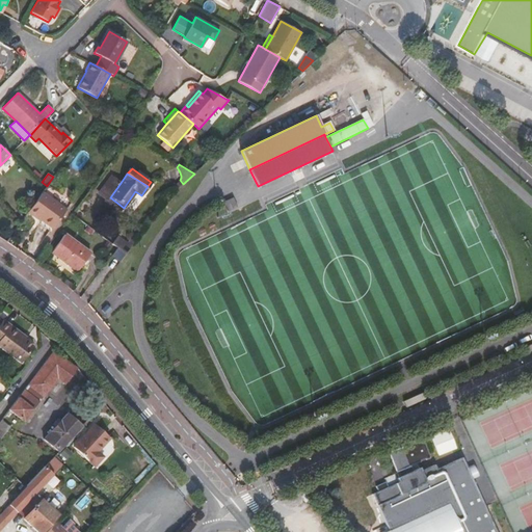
[(98,193),(108,201),(110,197),(121,183),(110,176),(98,193)]
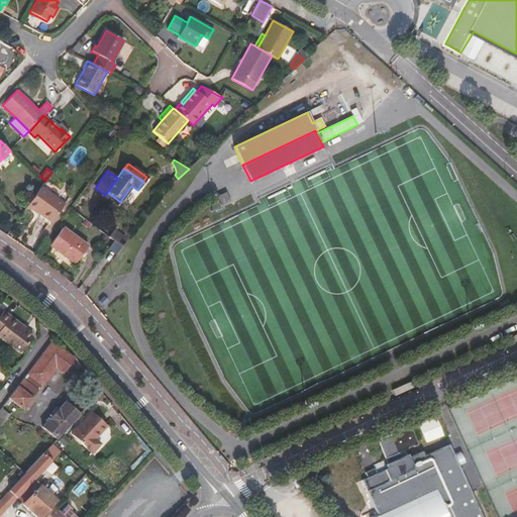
[(47,180),(43,185),(50,192),(56,187),(47,180)]
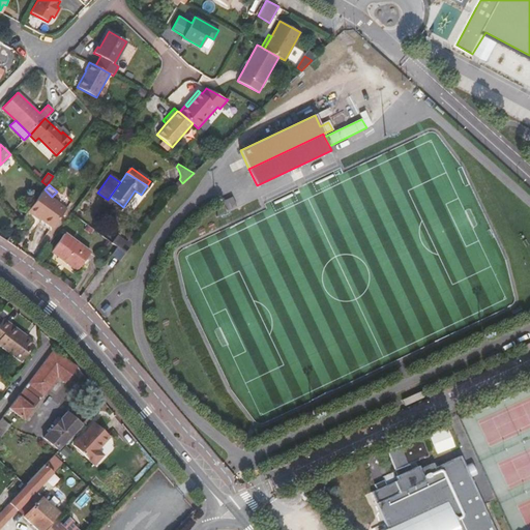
[(41,192),(28,210),(53,228),(66,209),(41,192)]
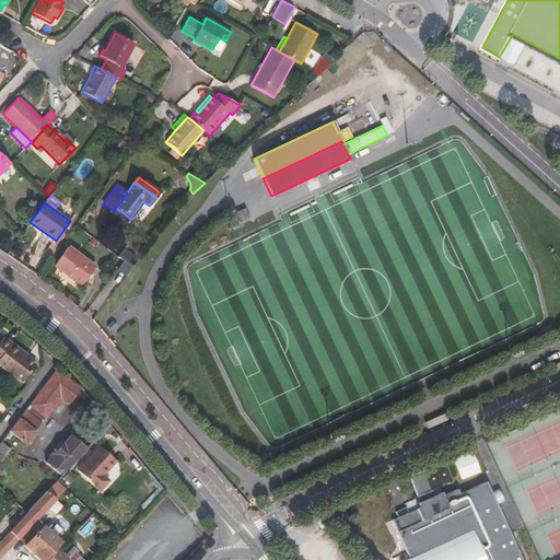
[(114,211),(109,216),(125,226),(130,219),(116,208),(114,211)]
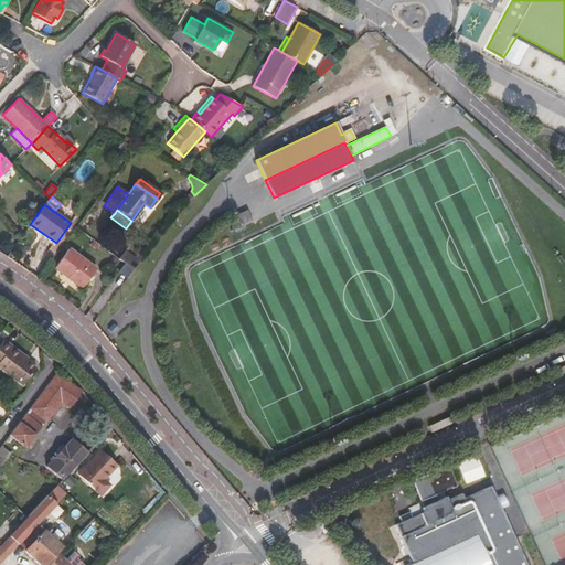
[(54,268),(82,288),(87,281),(91,278),(97,269),(68,248),(54,268)]
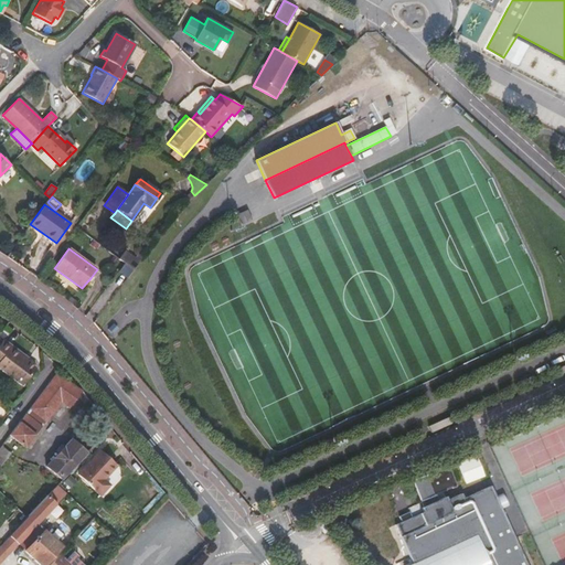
[(125,264),(119,270),(128,277),(139,263),(134,258),(125,252),(119,258),(125,264)]
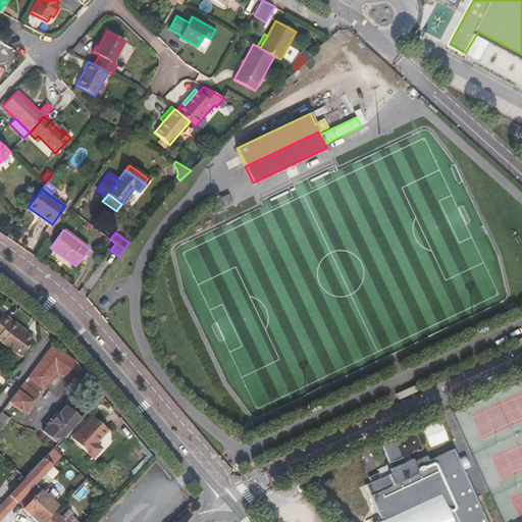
[(19,328),(20,326),(3,313),(2,315),(0,317),(0,341),(21,357),(23,354),(34,340),(19,328)]
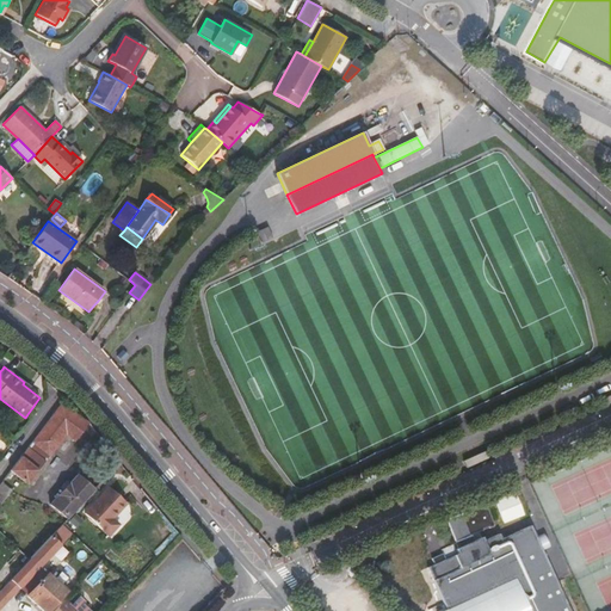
[(61,403),(31,442),(49,456),(66,434),(75,442),(88,424),(61,403)]
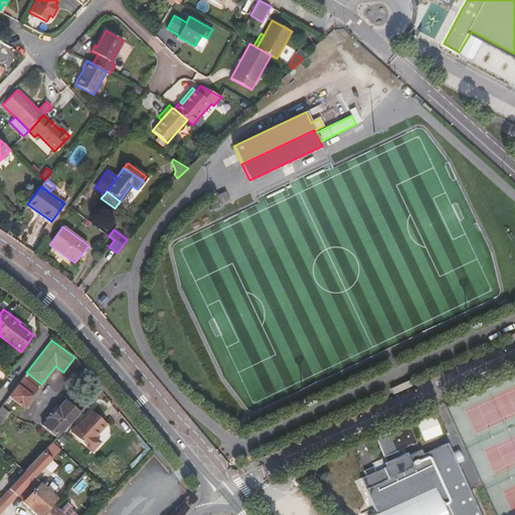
[(26,372),(17,385),(32,396),(41,384),(26,372)]
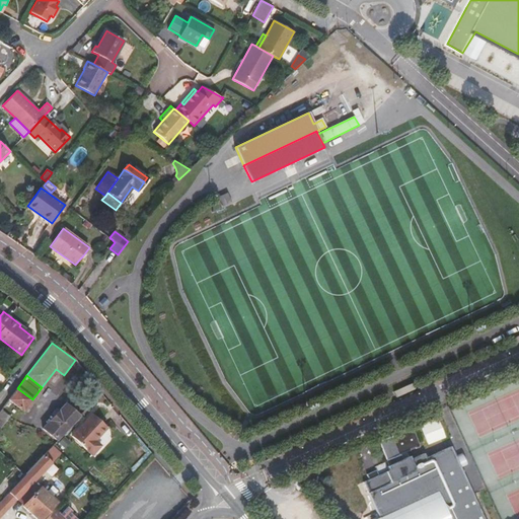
[(414,386),(409,376),(390,385),(395,395),(414,386)]
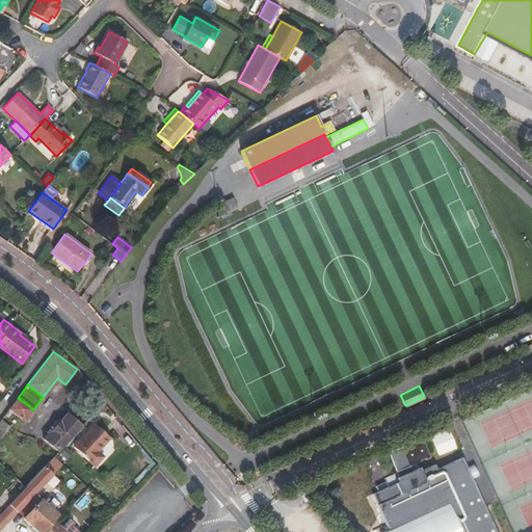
[(18,398),(8,410),(24,422),(33,409),(18,398)]
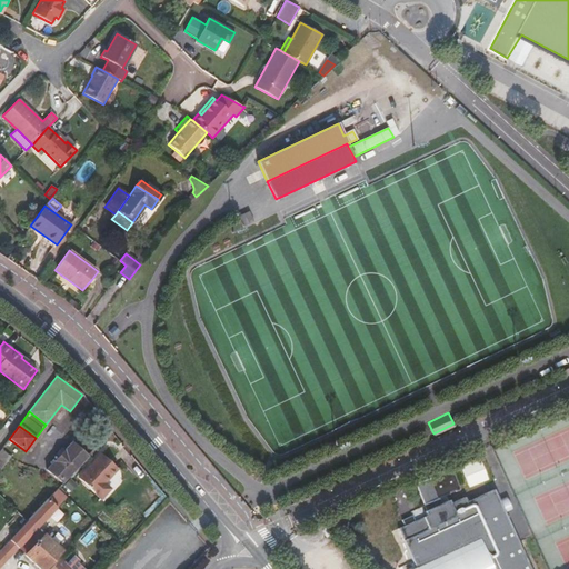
[(47,469),(63,483),(88,456),(71,442),(47,469)]
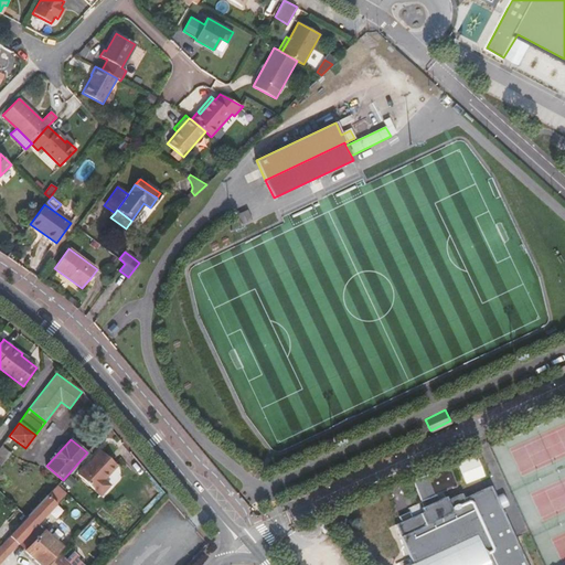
[(1,446),(0,447),(0,468),(11,454),(1,446)]
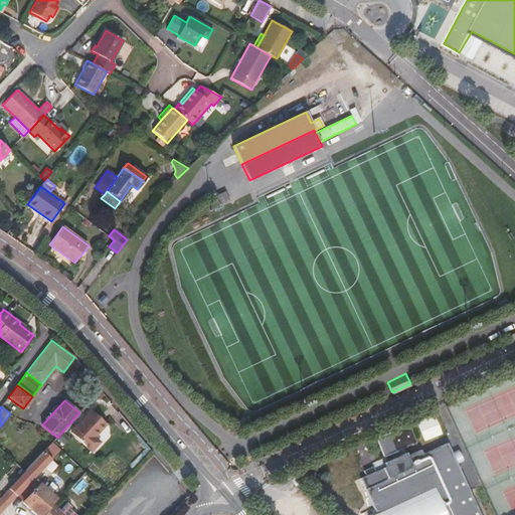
[(95,438),(107,424),(92,410),(71,433),(92,452),(100,443),(95,438)]
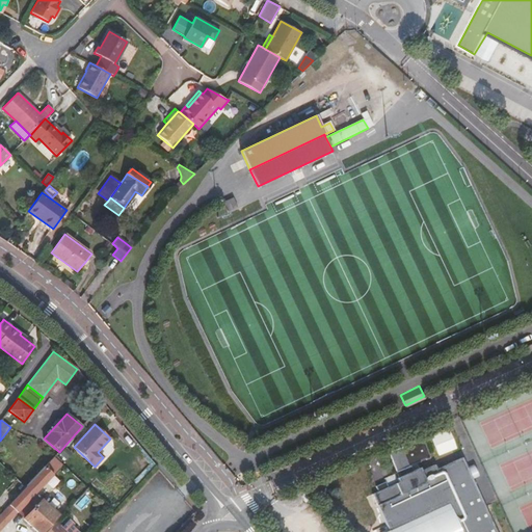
[(448,428),(430,435),(439,455),(455,448),(448,428)]
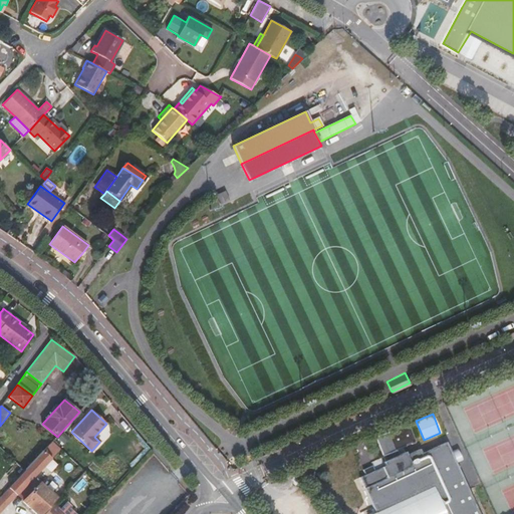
[(375,437),(375,438),(382,455),(384,456),(406,447),(407,446),(412,444),(413,444),(416,443),(416,442),(409,423),(375,437)]
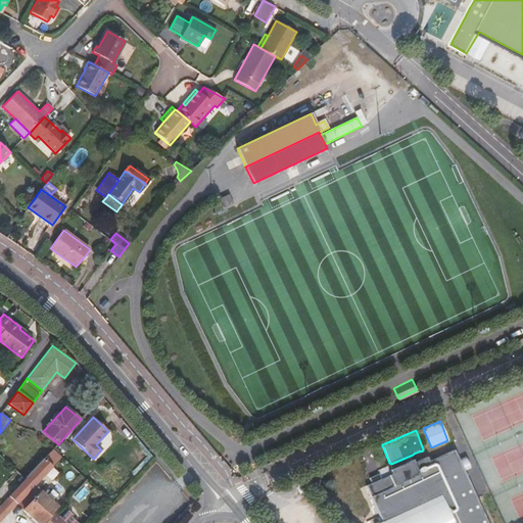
[(109,432),(98,443),(103,448),(114,437),(109,432)]
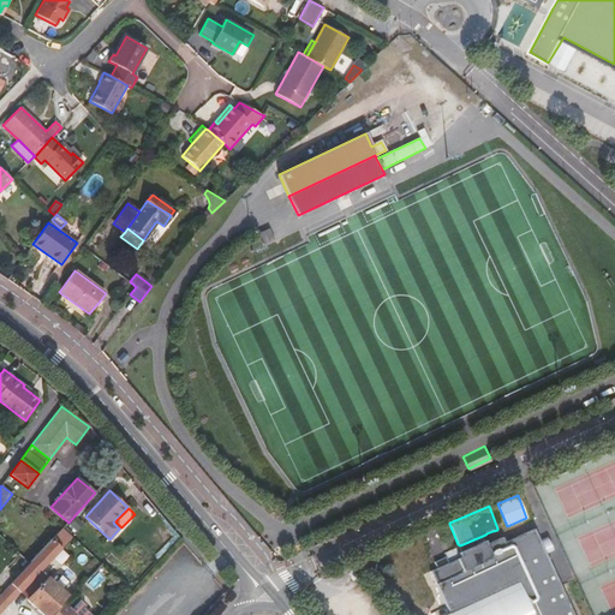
[(573,614),(553,569),(535,530),(505,543),(502,538),(487,545),(485,542),(460,553),(458,550),(457,548),(443,554),(448,563),(437,568),(430,572),(449,614),(447,614),(573,614)]
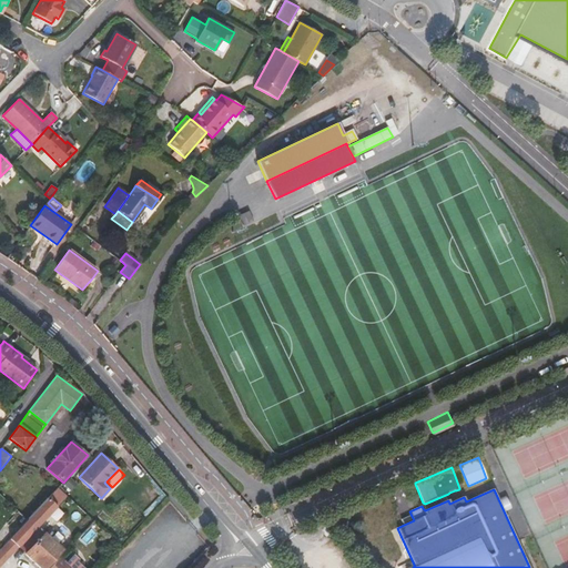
[(48,498),(57,506),(64,498),(56,490),(48,498)]
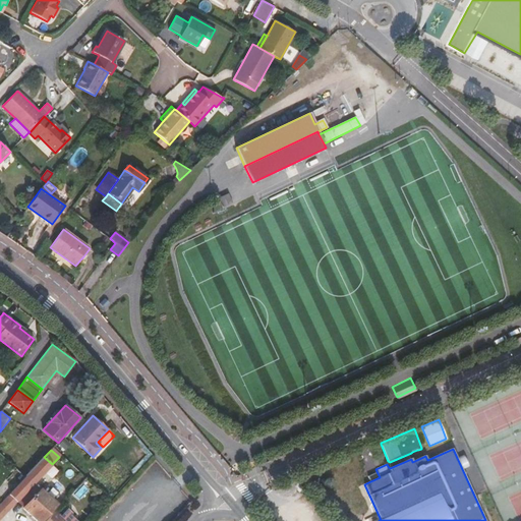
[(171,464),(174,461),(169,454),(166,457),(168,461),(171,464)]
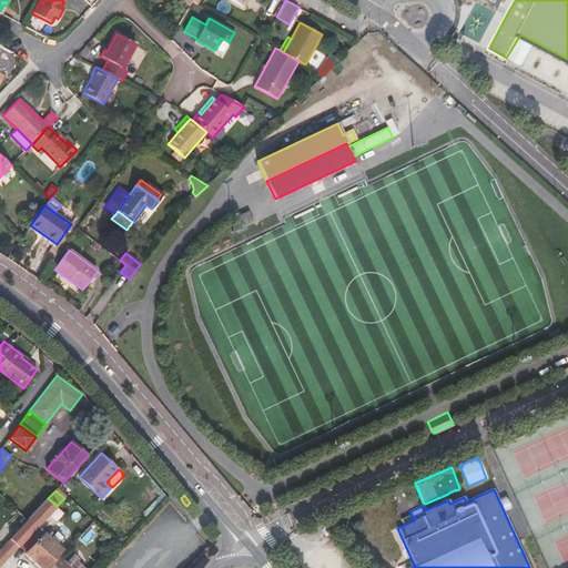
[(28,520),(10,539),(18,547),(38,526),(38,527),(57,506),(48,498),(28,520)]
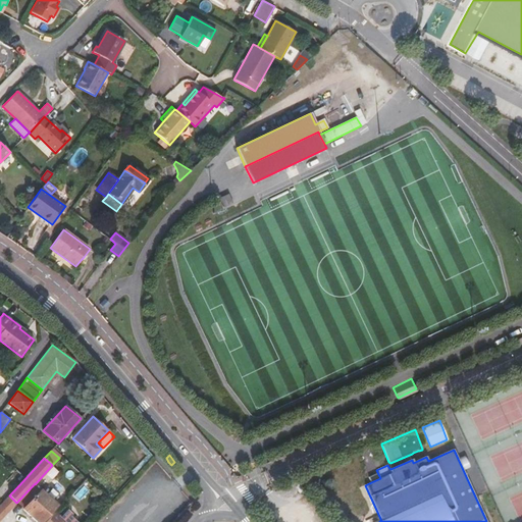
[(35,483),(16,503),(18,505),(21,508),(40,488),(35,484),(35,483)]
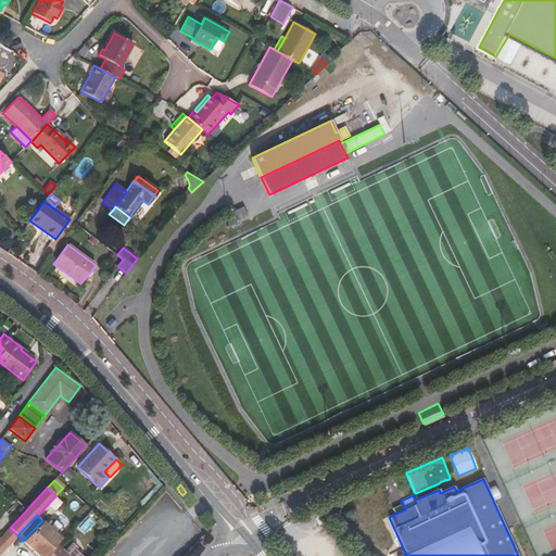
[(42,520),(23,541),(39,555),(42,555),(61,538),(42,520)]
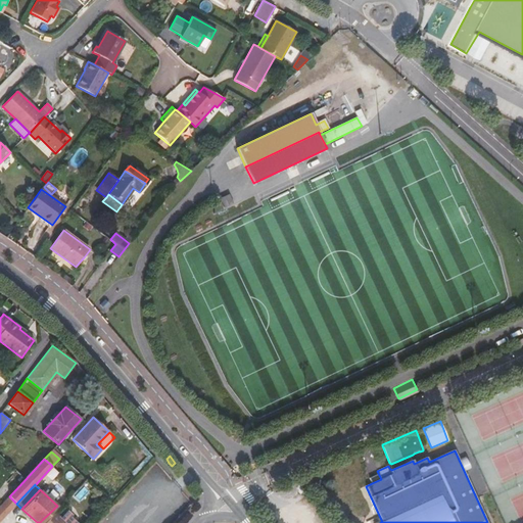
[(16,504),(9,496),(0,506),(0,522),(18,506),(16,504)]
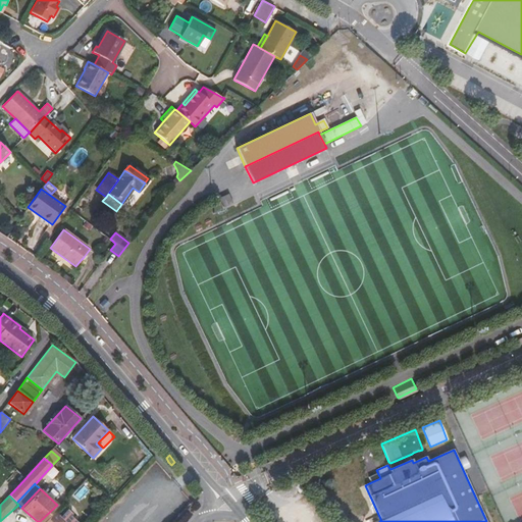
[(54,512),(45,521),(64,521),(63,520),(54,512)]
